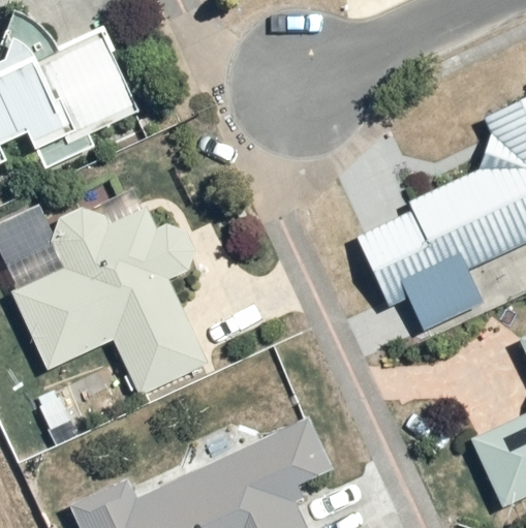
[(0,160),(33,147),(42,168),(100,145),(94,129),(144,110),(107,23),(58,43),(57,41),(56,40),(56,38),(55,37),(54,35),(53,33),(53,32),(52,31),(51,29),(50,28),(49,26),(47,25),(45,24),(44,22),(43,21),(42,20),(40,19),(39,18),(38,17),(36,16),(35,14),(34,13),(32,12),(31,11),(29,10),(28,9),(26,9),(24,8),(23,7),(21,7),(20,6),(18,6),(16,5),(14,5),(8,8),(0,32),(0,160)]
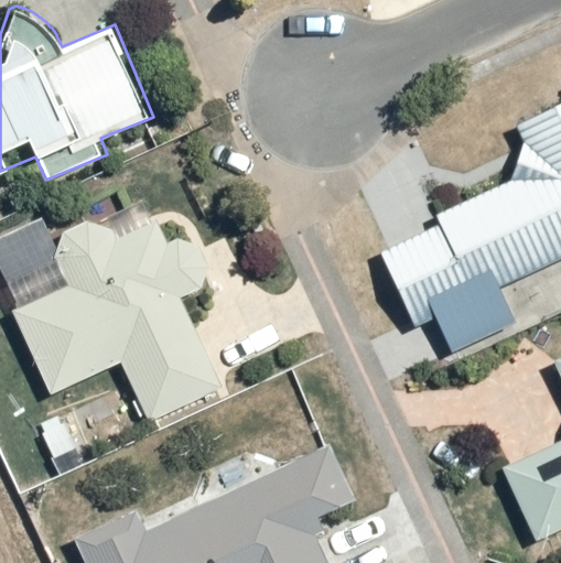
[(511,179),(379,251),(414,327),(434,317),(451,353),(520,321),(503,284),(560,257),(560,103),(514,126),(522,143),(511,179)]
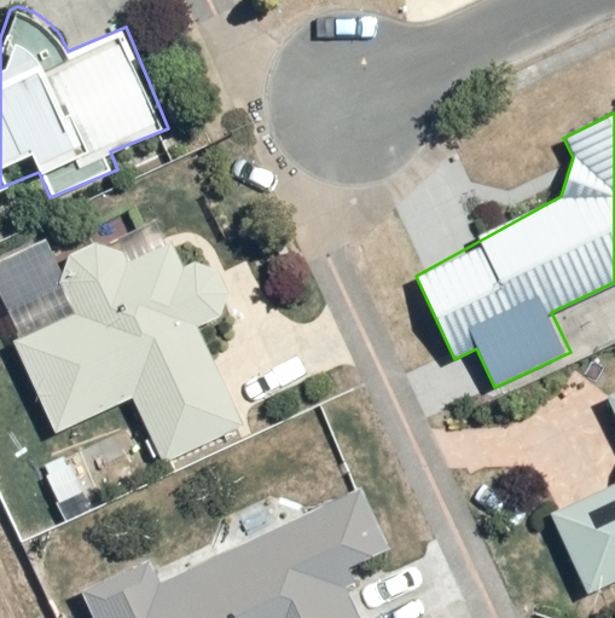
[(0,259),(0,307),(51,429),(135,393),(161,455),(244,420),(203,321),(206,321),(207,319),(209,318),(212,317),(213,315),(215,313),(216,311),(218,309),(219,307),(220,305),(221,302),(221,300),(222,298),(222,295),(222,293),(222,289),(221,287),(221,284),(220,282),(219,281),(218,278),(216,276),(215,275),(213,272),(212,271),(209,270),(207,269),(204,267),(202,266),(199,266),(197,265),(195,265),(192,265),(190,265),(187,266),(186,266),(178,242),(129,263),(117,235),(56,260),(46,240),(0,259)]
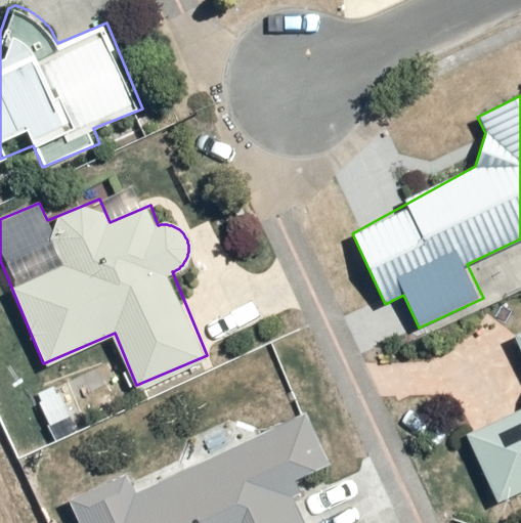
[(520,405),(466,430),(497,502),(520,490),(520,323),(515,325),(520,339),(520,405)]
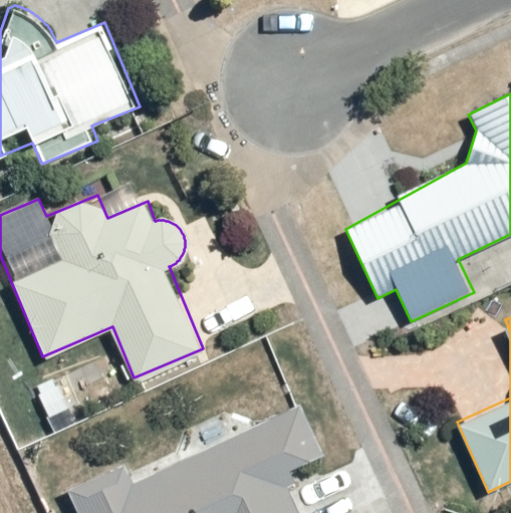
[(62,374),(34,387),(53,431),(80,420),(62,374)]
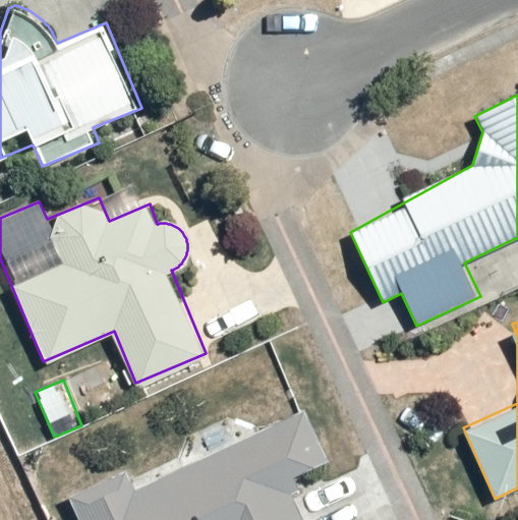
[(130,463),(66,495),(76,519),(300,519),(293,503),(297,475),(331,458),(305,408),(144,488),(130,463)]
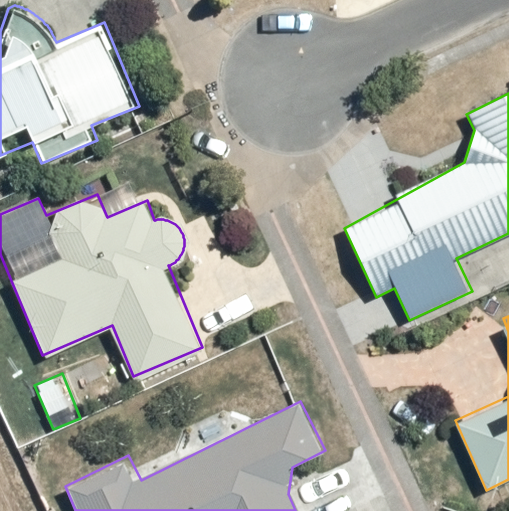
All buildings are outlined.
